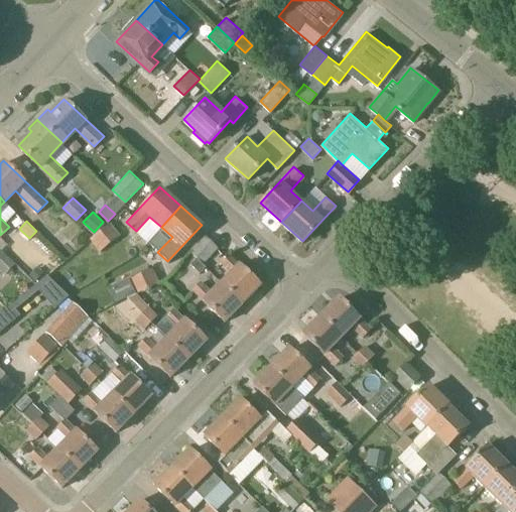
[(110,221),(90,237),(100,250),(120,234),(110,221)]
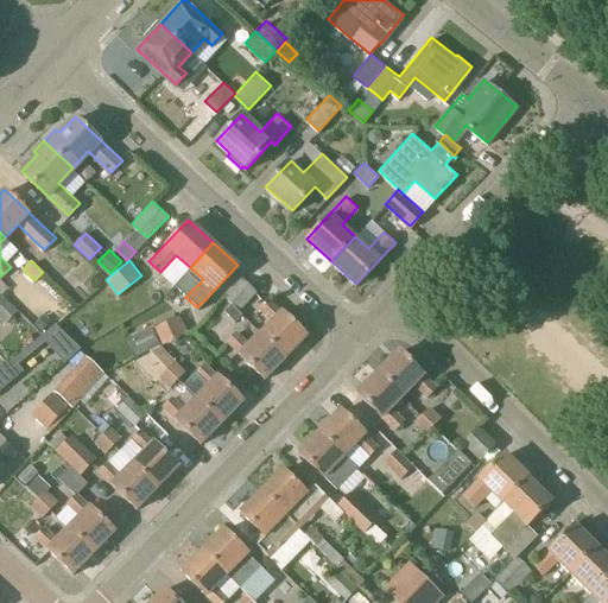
[(257,291),(241,277),(223,294),(232,302),(240,310),(257,291)]
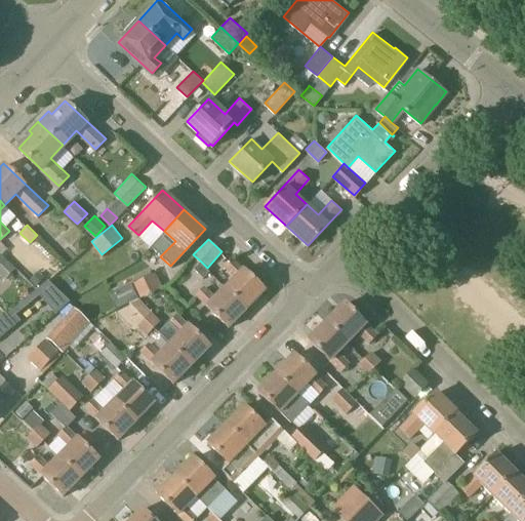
[(15,267),(0,251),(0,273),(5,278),(15,267)]
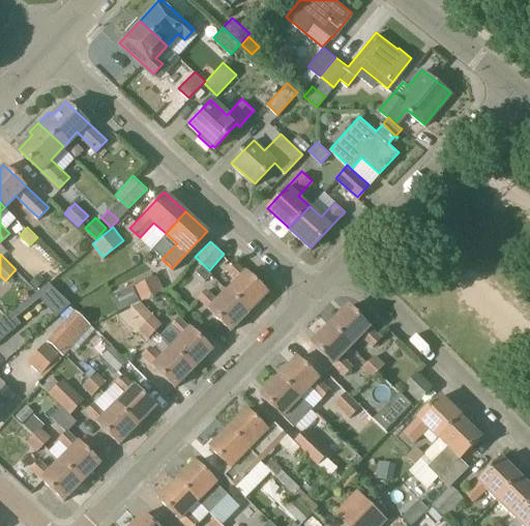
[(245,270),(245,271),(234,260),(226,267),(237,279),(227,289),(248,311),(267,292),(245,270)]
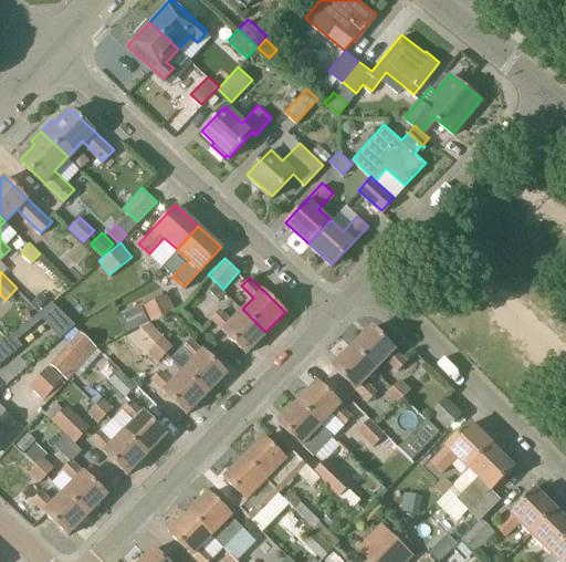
[(210,289),(220,298),(226,292),(223,289),(216,281),(210,289)]
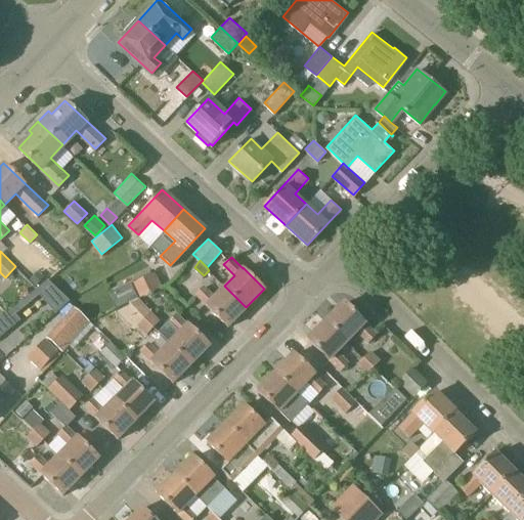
[(38,269),(30,277),(36,284),(44,275),(38,269)]
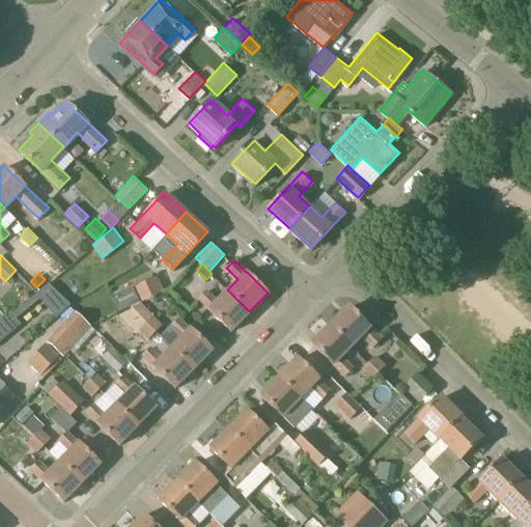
[(157,274),(133,285),(135,290),(122,296),(127,305),(163,288),(157,274)]
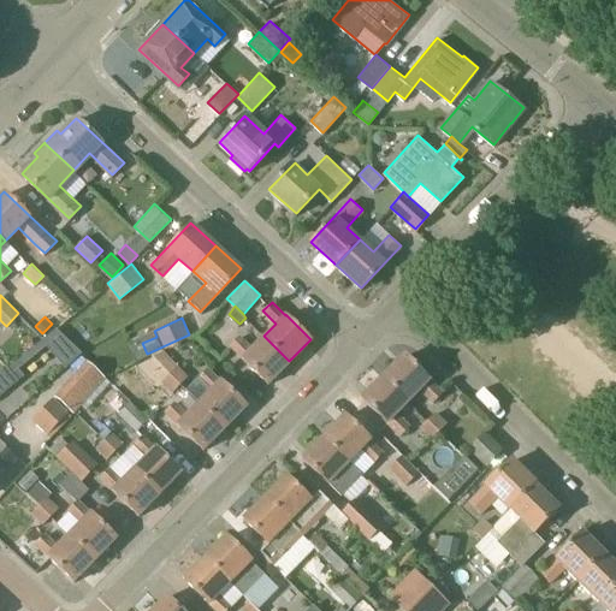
[(58,325),(43,338),(65,360),(78,348),(58,325)]
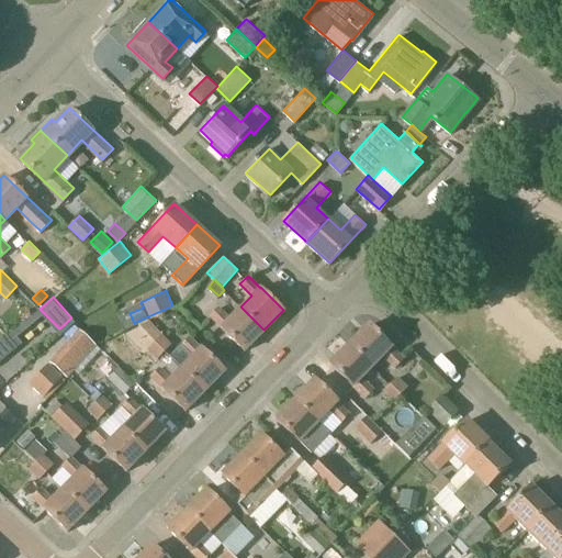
[(240,307),(229,319),(217,305),(210,314),(245,349),(263,330),(240,307)]
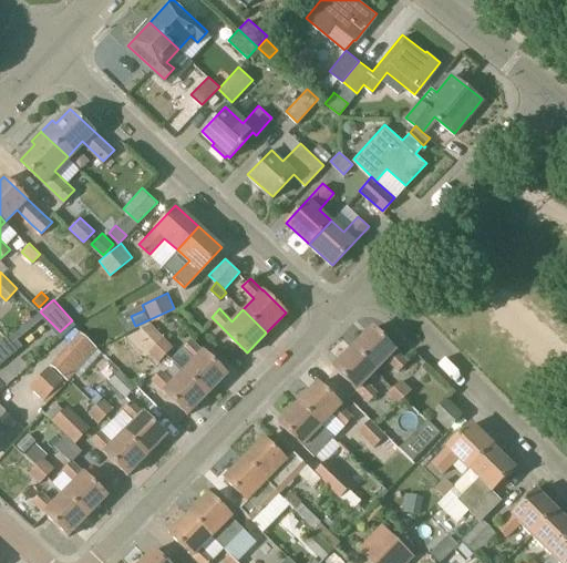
[(138,326),(141,328),(166,352),(173,346),(148,321),(138,326)]
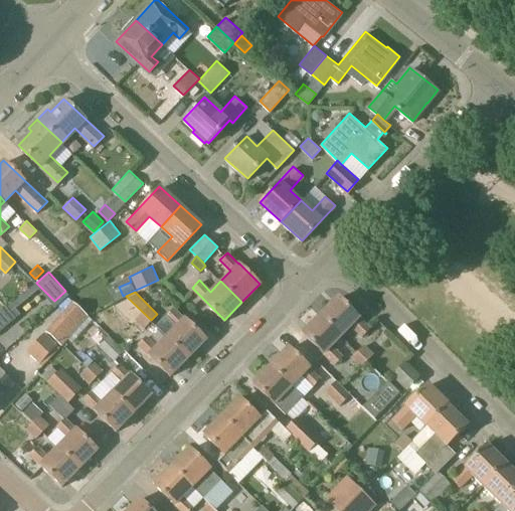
[(338,296),(321,313),(342,334),(351,324),(362,335),(369,328),(358,317),(359,316),(338,296)]
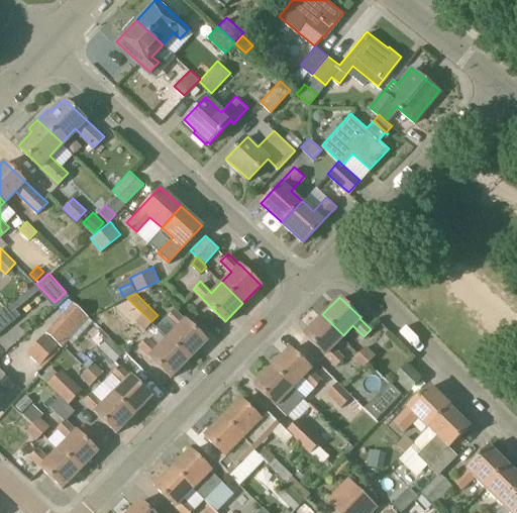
[(128,299),(119,307),(132,322),(135,319),(144,328),(151,321),(128,299)]
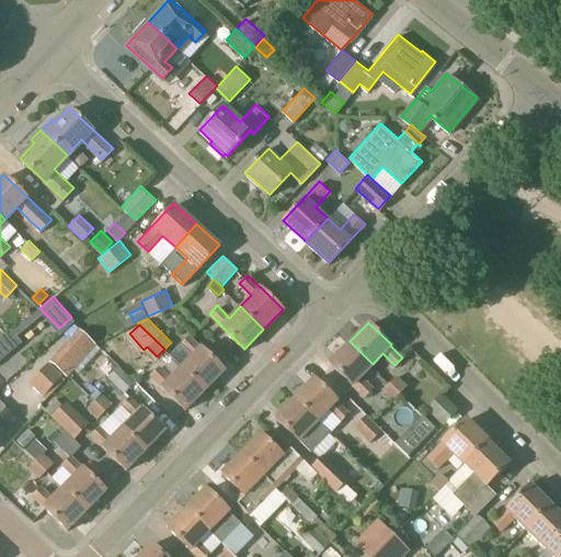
[(13,329),(7,333),(16,345),(22,341),(16,334),(13,329)]
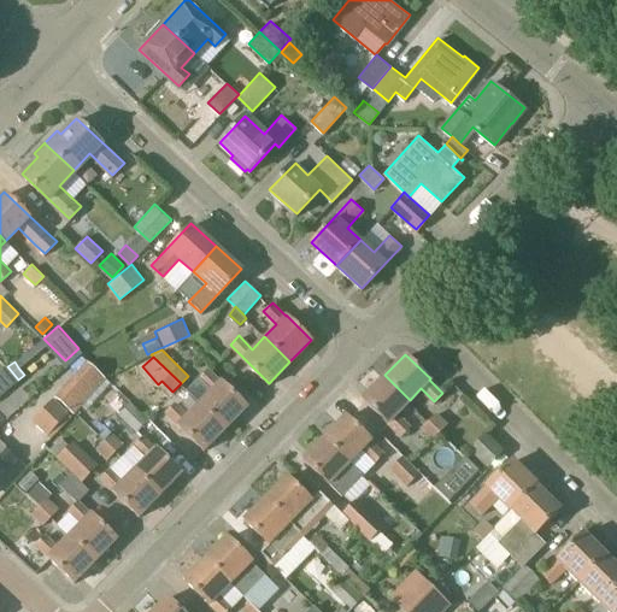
[(0,394),(18,380),(7,366),(5,364),(0,368),(0,394)]
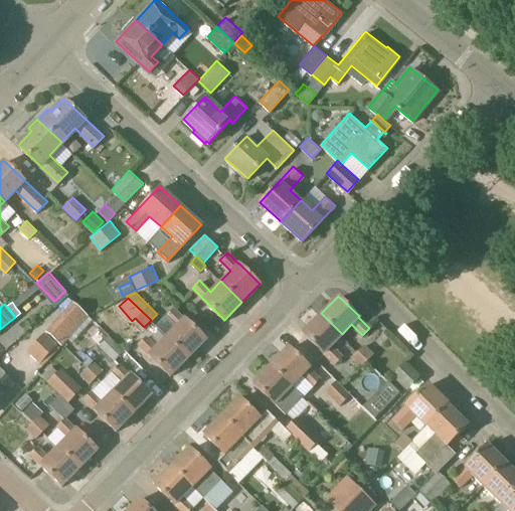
[(61,345),(88,314),(76,304),(49,334),(61,345)]
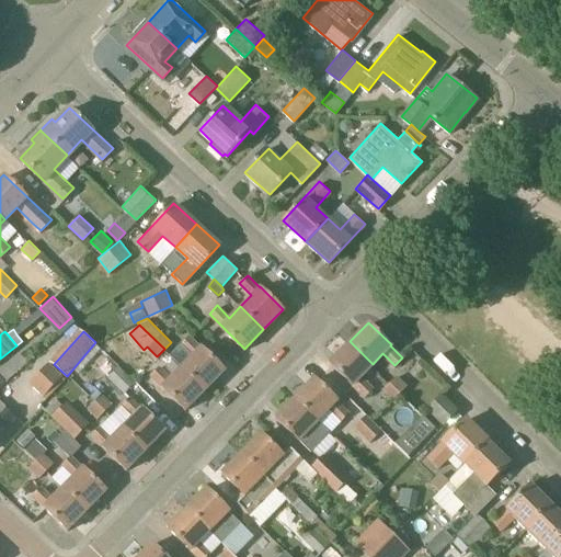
[(224,368),(189,334),(180,343),(193,355),(182,366),(205,388),(224,368)]
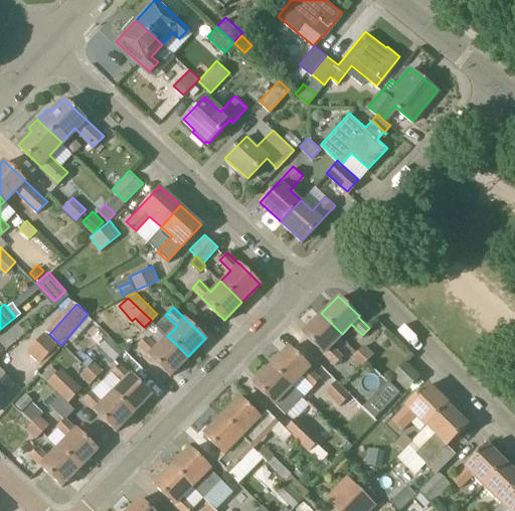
[(321,313),(304,330),(335,362),(343,355),(332,344),(342,334),(321,313)]
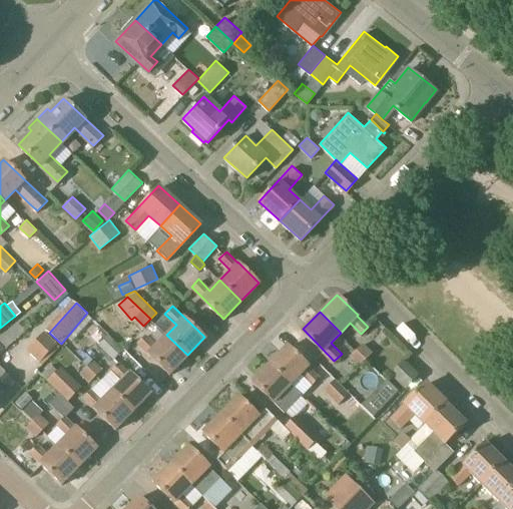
[(57,343),(55,341),(45,331),(27,348),(39,360),(57,343)]
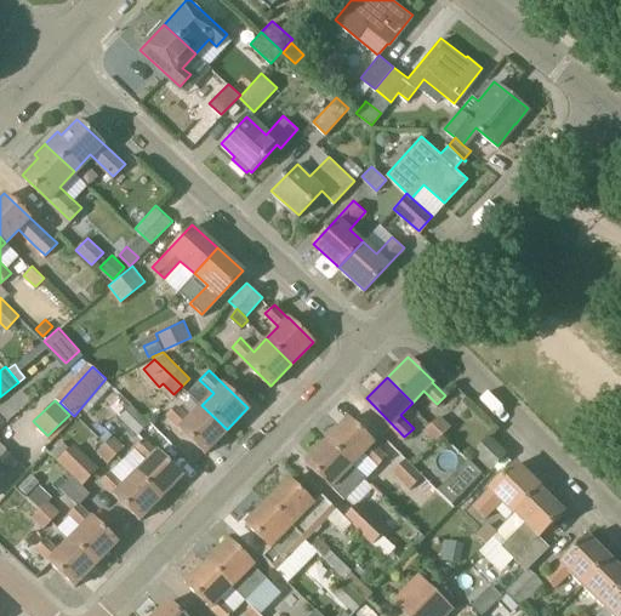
[(131,403),(118,416),(137,434),(151,421),(131,403)]
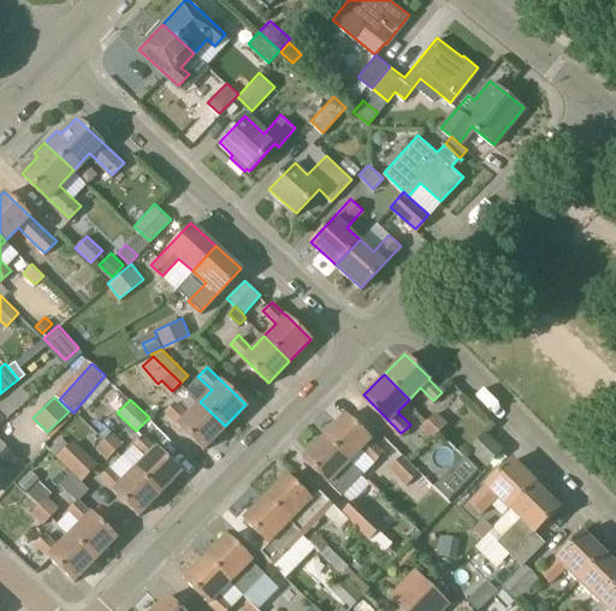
[(225,426),(200,402),(188,413),(175,399),(173,401),(165,410),(203,448),(225,426)]
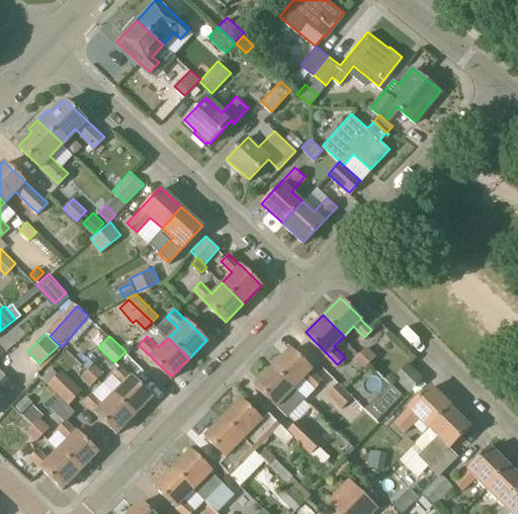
[(359,352),(368,362),(375,355),(365,346),(359,352)]
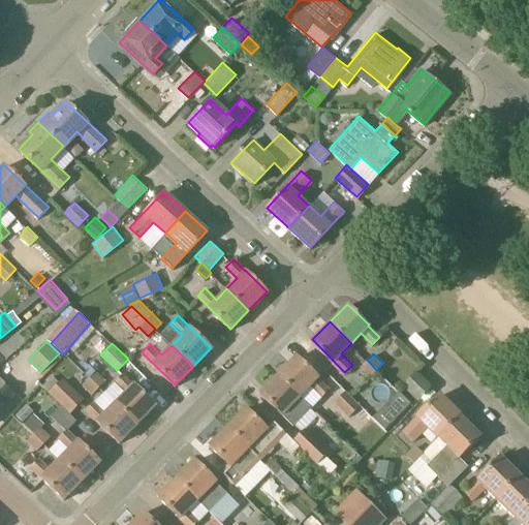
[(278,374),(300,395),(310,384),(321,396),(330,388),(297,356),(278,374)]
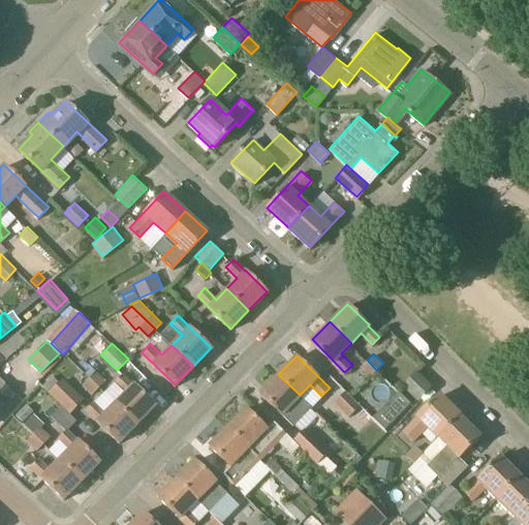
[(376,370),(367,360),(361,367),(370,376),(376,370)]
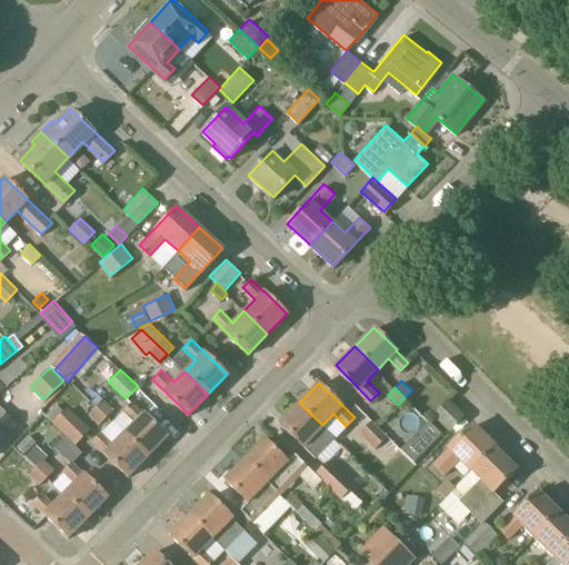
[(115,409),(103,398),(96,405),(107,416),(115,409)]
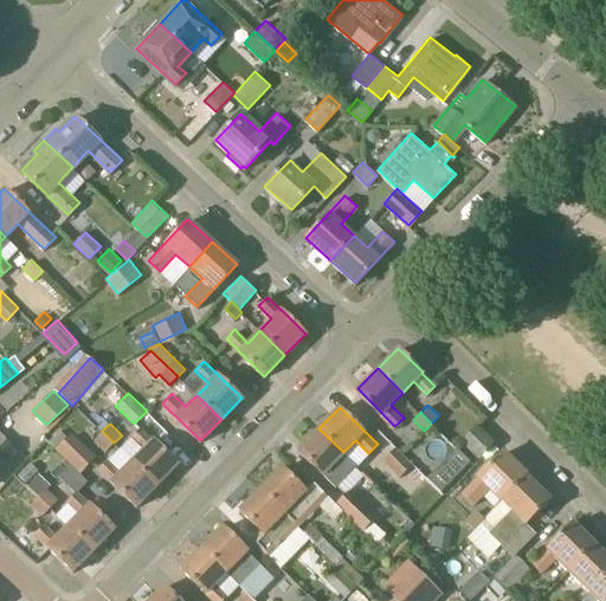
[(492,441),(476,425),(463,438),(479,454),(492,441)]
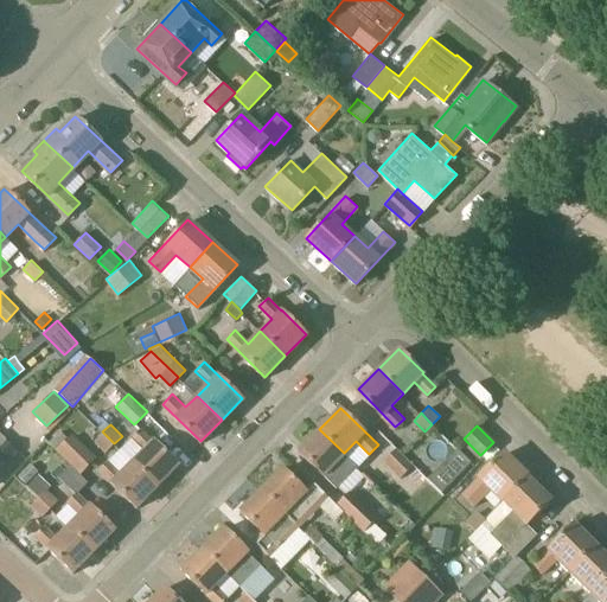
[(139,428),(131,436),(144,448),(132,461),(157,485),(178,463),(139,428)]
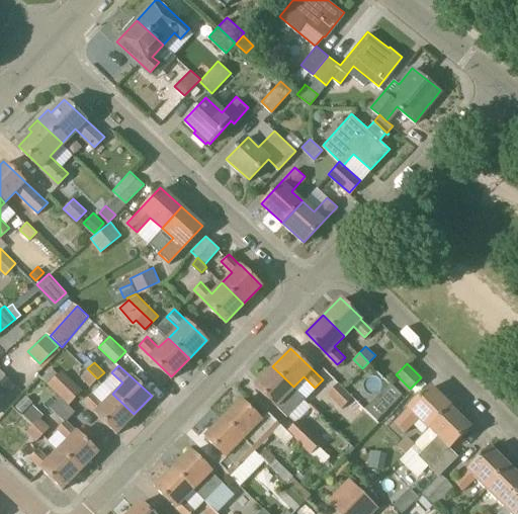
[(41,375),(49,382),(58,373),(51,366),(41,375)]
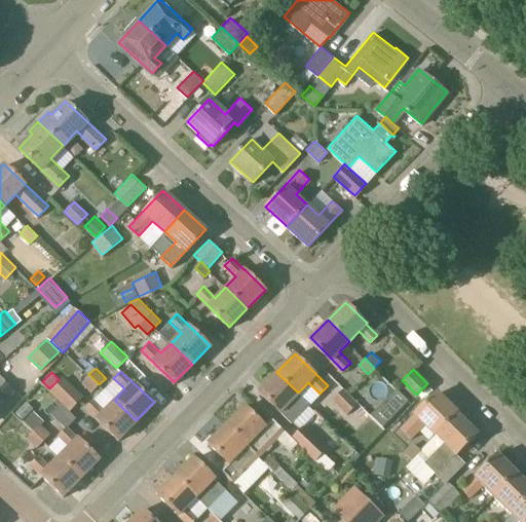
[(308,404),(297,393),(298,393),(276,372),(258,390),(292,421),(299,413),(308,404)]
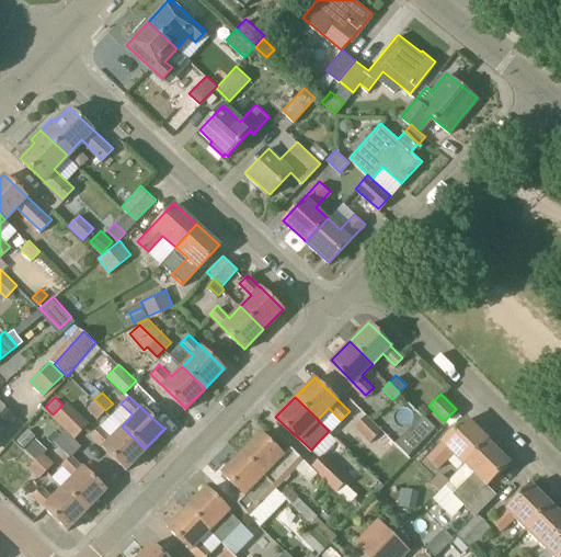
[(98,418),(105,410),(94,399),(87,407),(98,418)]
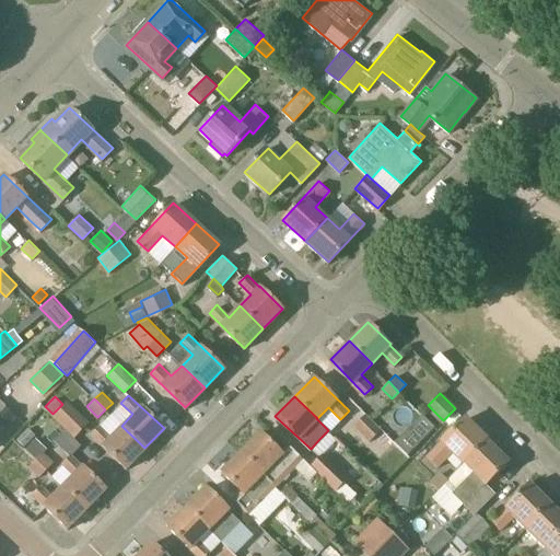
[(53,414),(51,414),(73,437),(89,421),(67,400),(62,404),(53,414)]
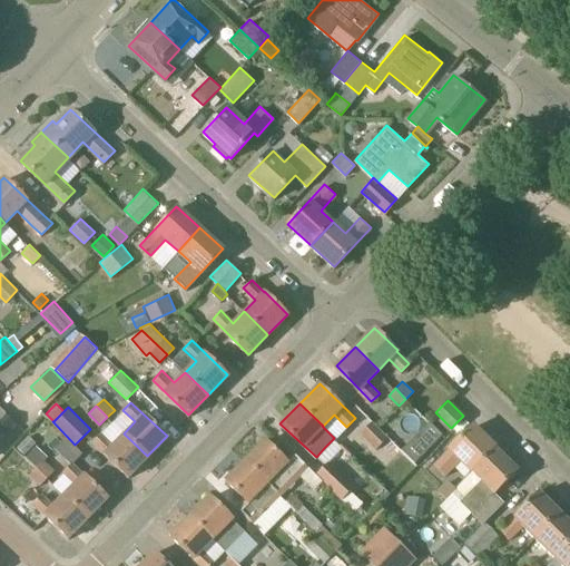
[(0,439),(16,422),(5,412),(0,408),(0,439)]
